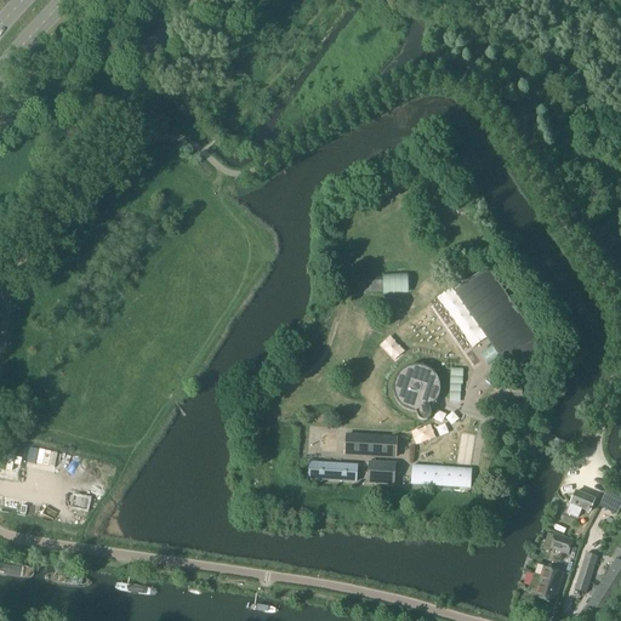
[(421,239),(439,240),(440,226),(421,224),(421,239)]
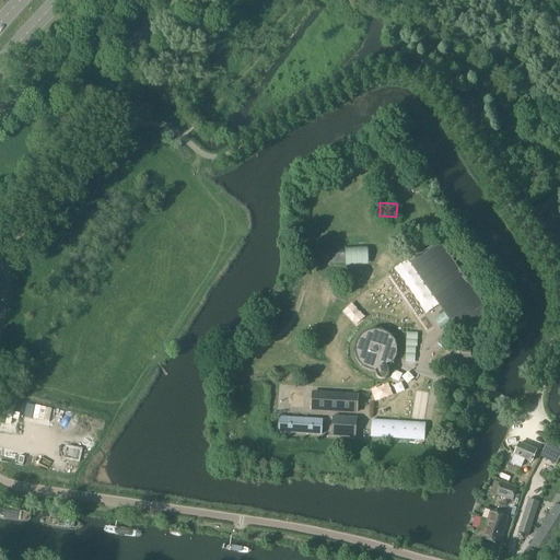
[(403,238),(403,252),(419,252),(419,238),(403,238)]
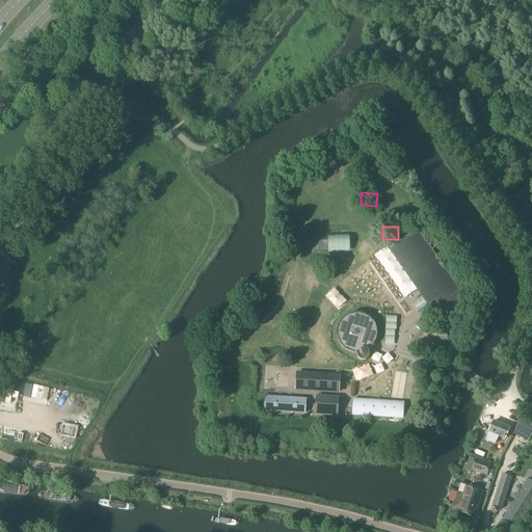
[(389,250),(436,319),(464,299),(418,231),(389,250)]
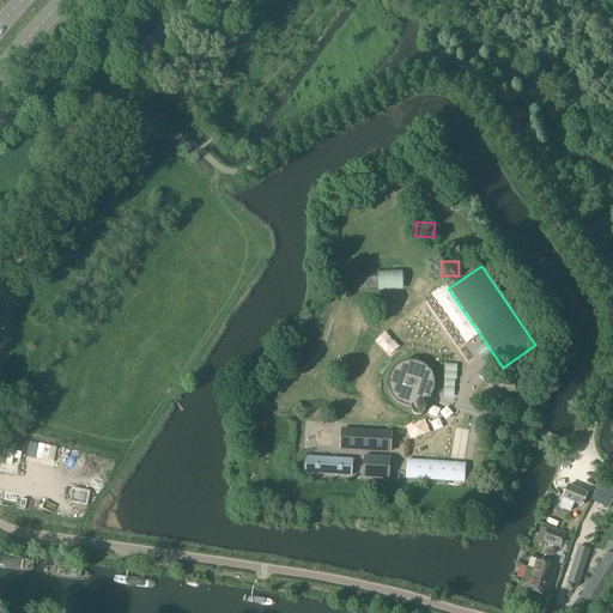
[(360,275),(360,290),(380,289),(378,274),(360,275)]
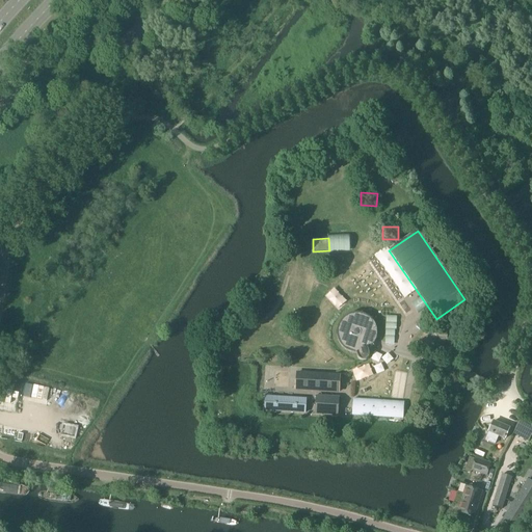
[(336,333),(336,335),(336,337),(337,339),(337,340),(338,342),(338,344),(339,345),(340,347),(342,348),(343,349),(344,350),(346,351),(347,352),(349,353),(351,353),(352,354),(354,354),(355,354),(355,355),(356,356),(356,357),(356,358),(357,360),(358,360),(360,361),(361,361),(362,362),(363,362),(364,362),(365,361),(366,361),(367,360),(368,358),(368,357),(369,356),(369,355),(369,354),(369,353),(369,352),(369,351),(368,350),(369,349),(371,348),(372,347),(373,345),(374,344),(375,342),(375,341),(376,339),(376,337),(376,335),(376,334),(376,331),(376,329),(375,327),(375,326),(374,324),(373,323),(372,321),(371,320),(370,319),(368,318),(367,317),(365,316),(364,315),(362,314),(360,314),(358,314),(356,314),(354,314),(352,314),(351,314),(349,315),(347,316),(346,316),(344,317),(343,318),(341,320),(340,321),(339,322),(338,324),(338,326),(337,327),(337,329),(336,331),(336,333)]
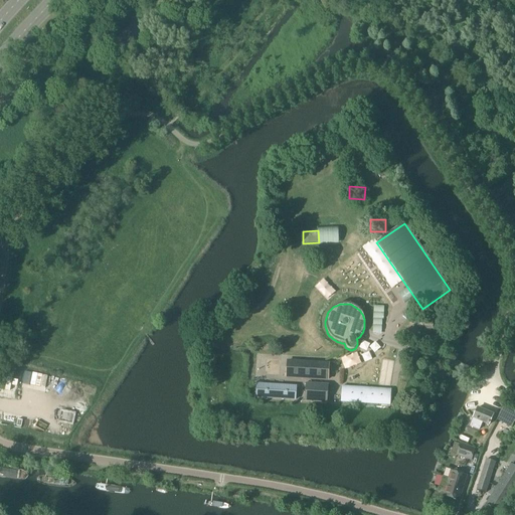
[(416,317),(416,329),(433,329),(433,317),(416,317)]
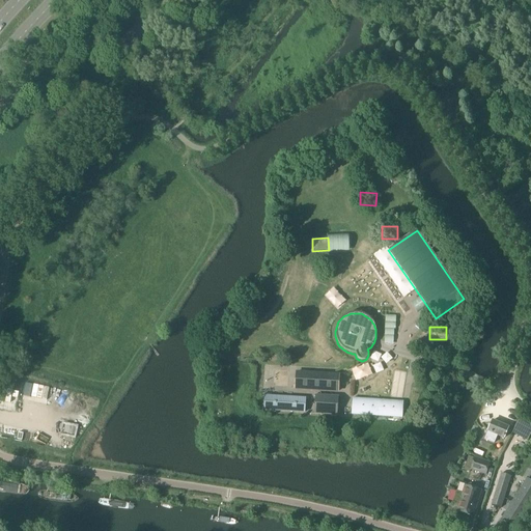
[(295,390),(337,392),(338,375),(296,373),(295,390)]
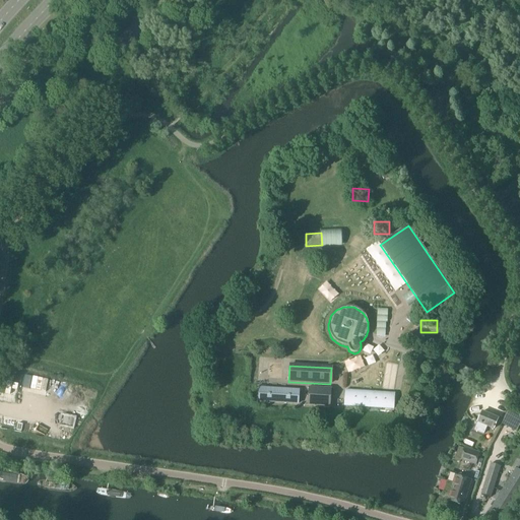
[(258,402),(298,404),(299,391),(259,389),(258,402)]
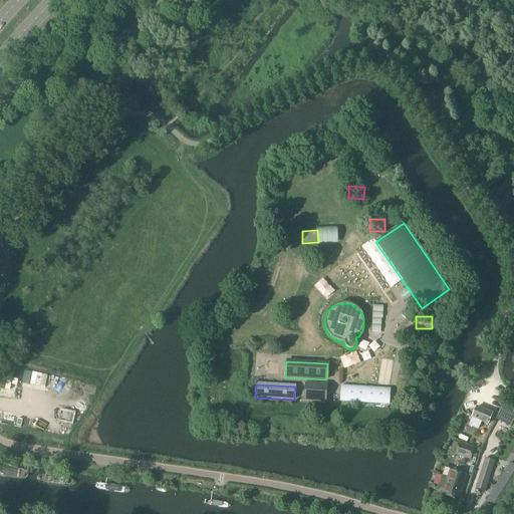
[(301,400),(304,400),(304,401),(325,402),(326,386),(305,384),(304,394),(302,394),(301,400)]
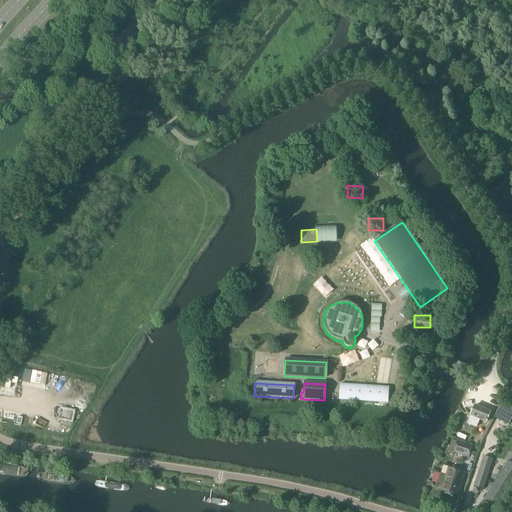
[(339,400),(387,403),(388,388),(340,385),(339,400)]
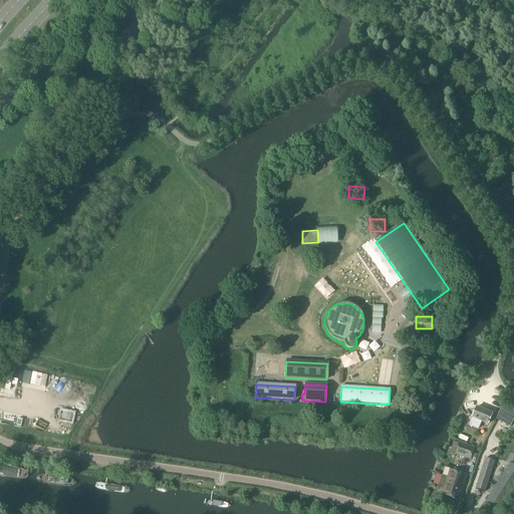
[(492,415),(476,408),(469,426),(478,430),(481,423),(488,425),(492,415)]
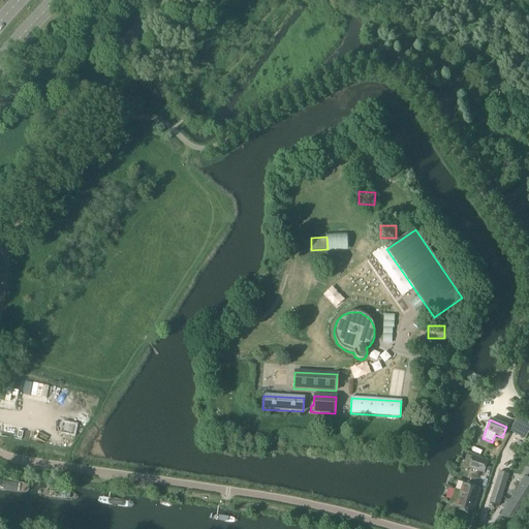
[(471,457),(468,468),(484,473),(488,462),(471,457)]
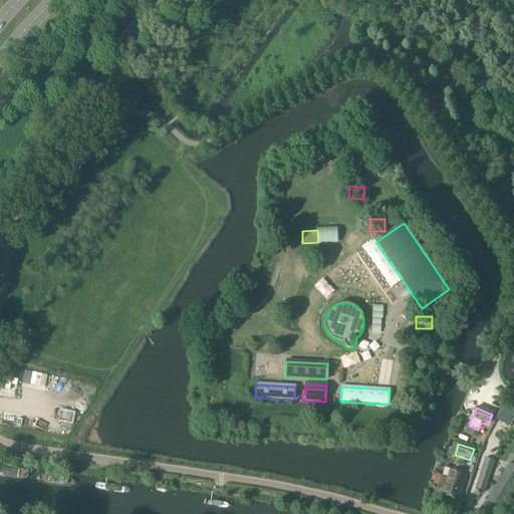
[(490,475),(494,462),(485,459),(481,472),(490,475)]
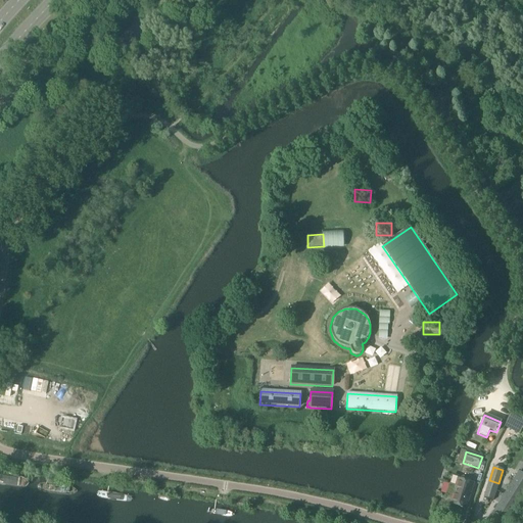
[(18,479),(19,476),(17,474),(0,470),(0,477),(16,481),(18,479)]
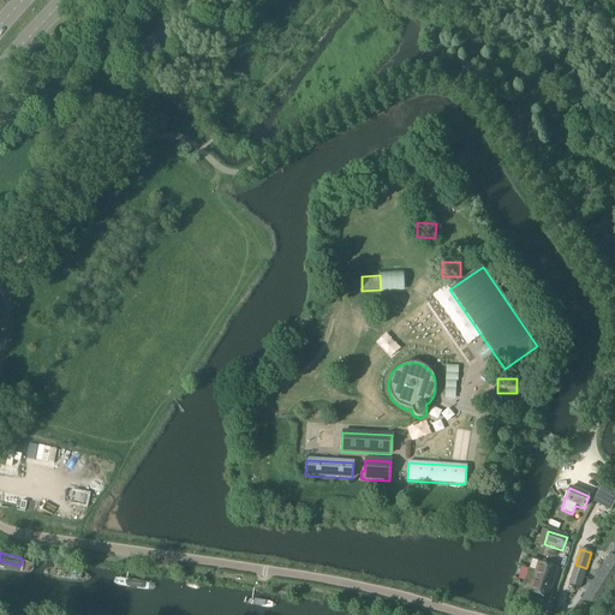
[(614,581),(614,557),(610,555),(580,602),(596,611),(614,581)]
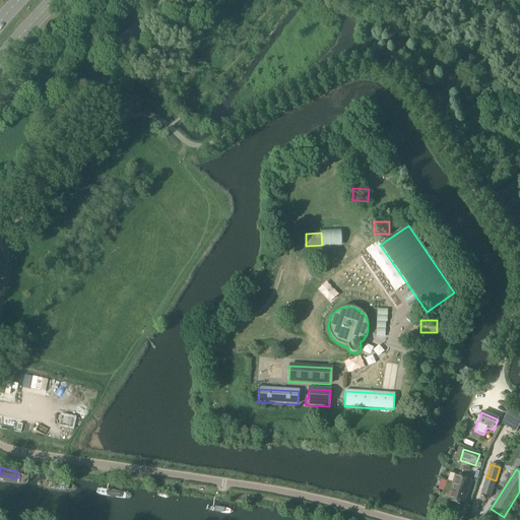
[(447,481),(444,493),(449,495),(447,502),(463,507),(470,481),(455,476),(453,483),(447,481)]
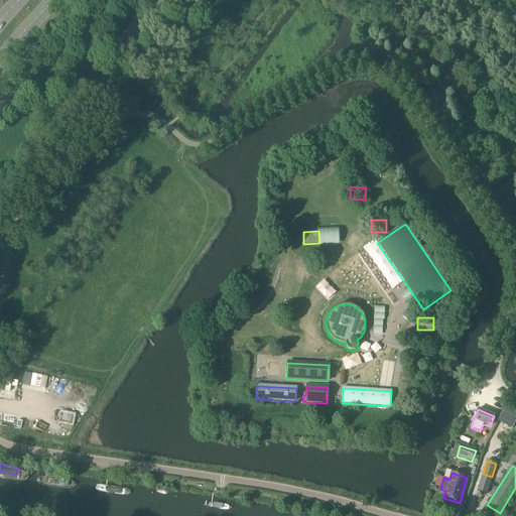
[(67,483),(68,480),(66,478),(45,474),(42,475),(42,478),(43,481),(65,485),(67,483)]
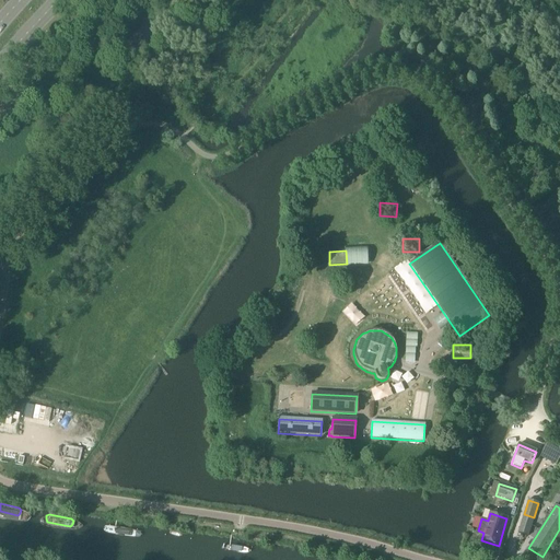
[(137,535),(137,532),(135,529),(112,526),(109,528),(109,532),(111,534),(133,537),(137,535)]
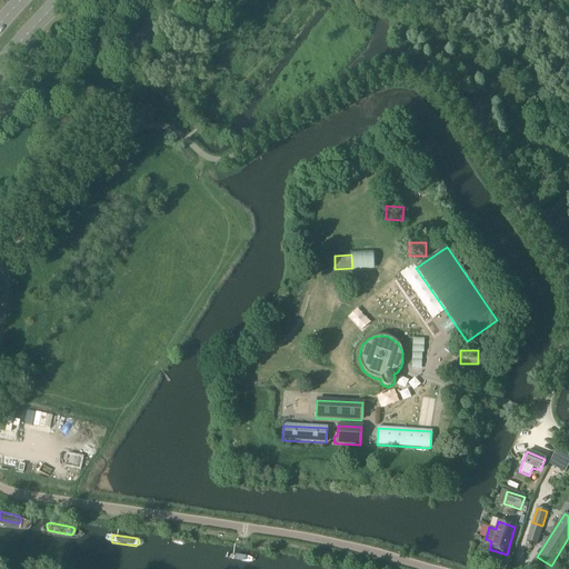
[(195,553),(196,550),(193,548),(170,545),(168,546),(168,549),(169,551),(192,556),(195,553)]
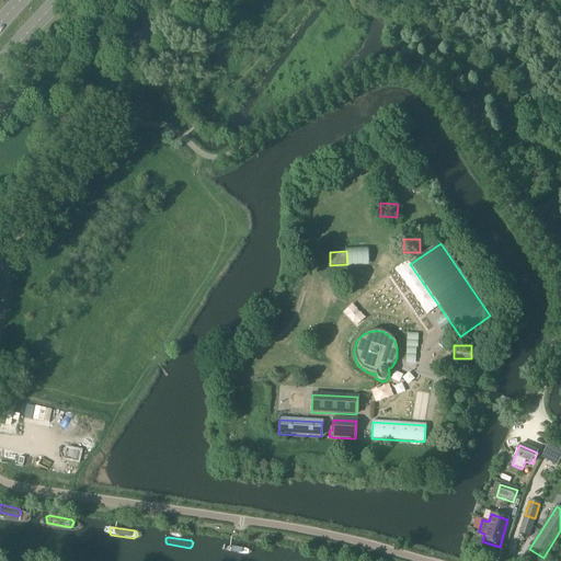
[(248,547),(225,544),(222,546),(221,549),(224,551),(247,554),(249,552),(249,549),(248,547)]
